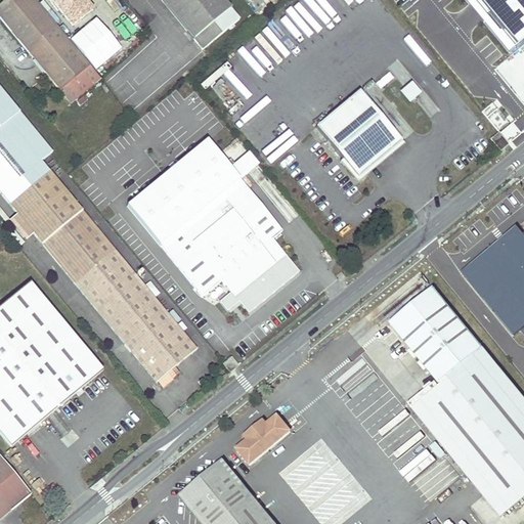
[(6,0),(0,5),(0,18),(69,103),(99,79),(34,0),(6,0)]
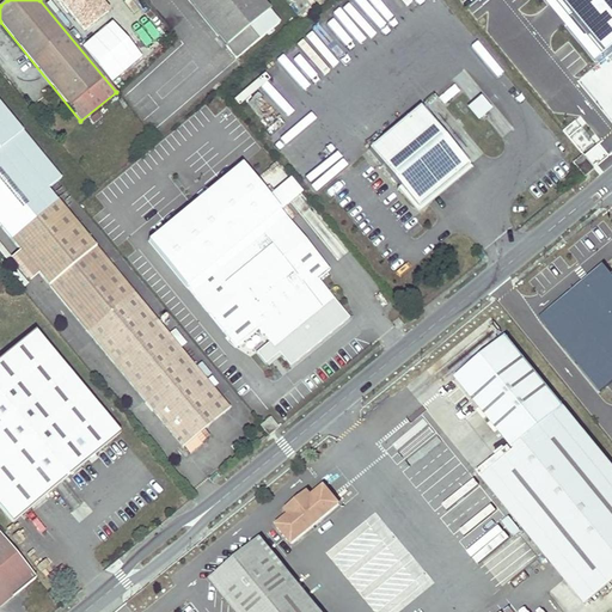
[(108,12),(97,0),(59,0),(85,31),(108,12)]
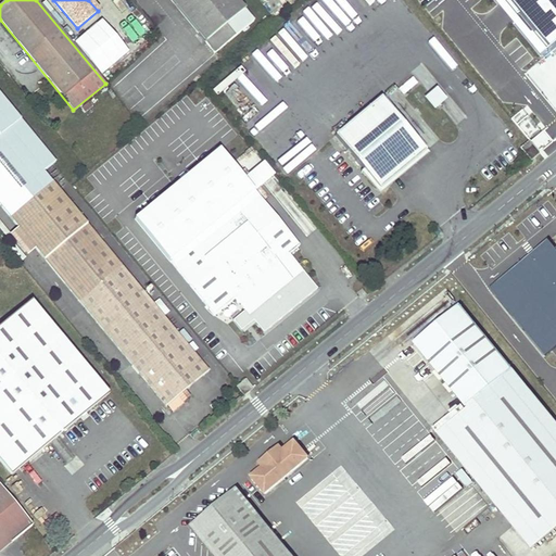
[(236,0),(171,0),(213,52),(253,21),(236,0)]
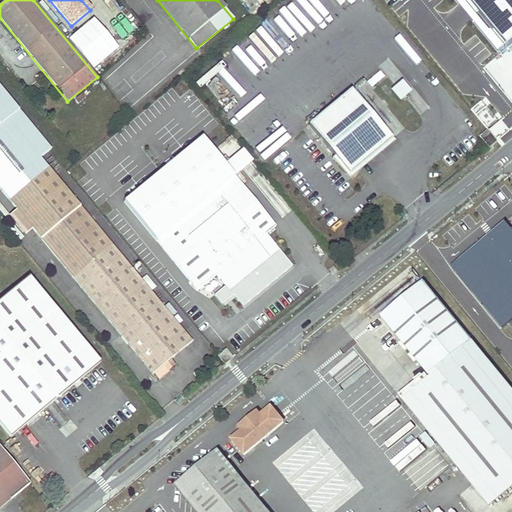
[(511,43),(511,0),(455,0),(500,54),(511,43)]
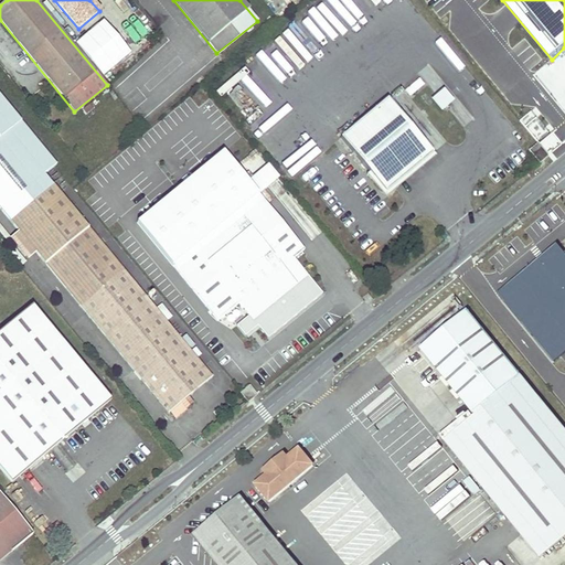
[(424,84),(419,78),(405,91),(409,96),(424,84)]
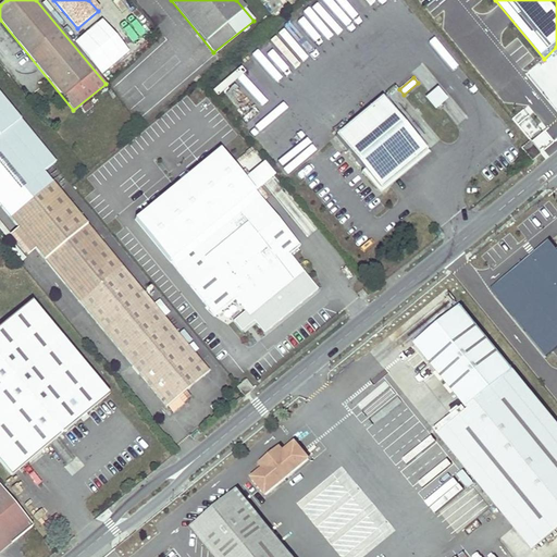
[(436,87),(423,98),(434,110),(446,99),(436,87)]
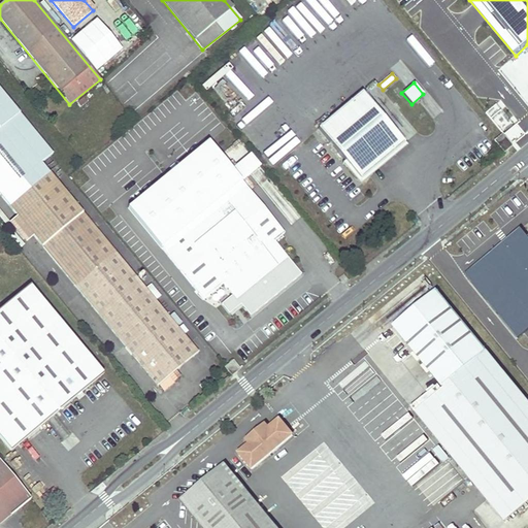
[(0,195),(17,216),(18,218),(59,185),(41,164),(54,155),(0,90),(0,195)]
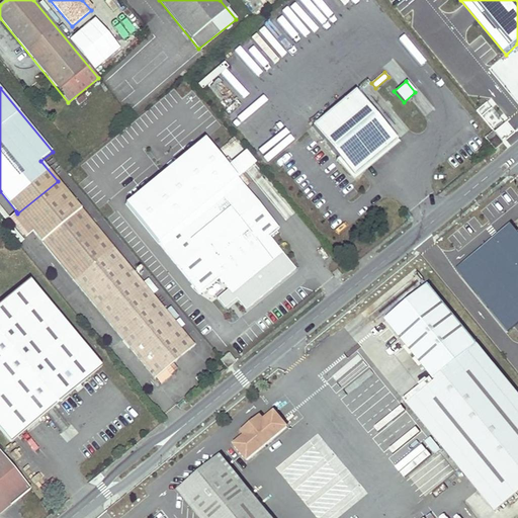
[(397,140),(355,90),(313,126),(354,176),(397,140)]
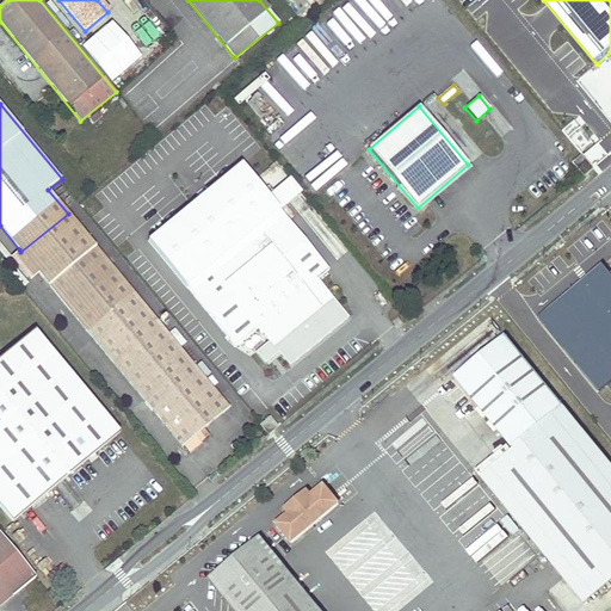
[(584,176),(592,168),(582,155),(573,164),(584,176)]
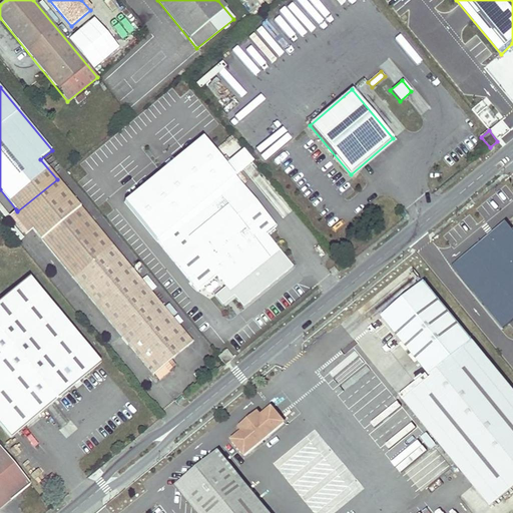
[(228,290),(253,270),(279,248),(275,244),(272,244),(273,241),(267,234),(276,227),(235,177),(199,134),(123,195),(157,241),(187,279),(193,285),(197,291),(216,276),(219,280),(224,280),(224,285),(228,290)]
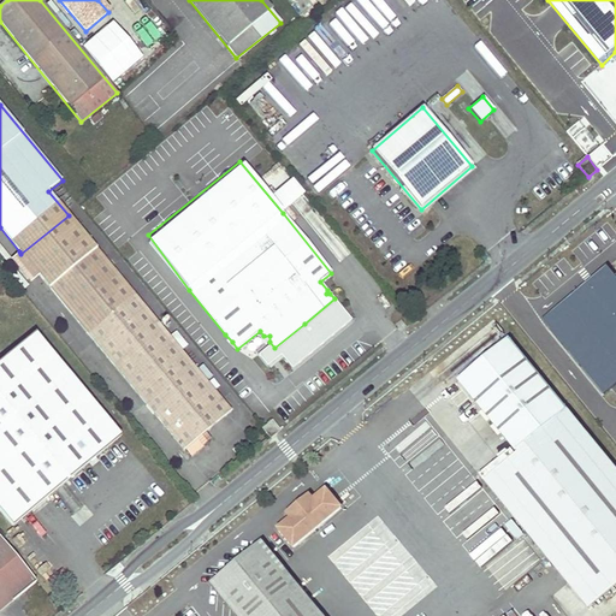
[(69,215),(21,254),(37,273),(183,450),(230,412),(69,215)]
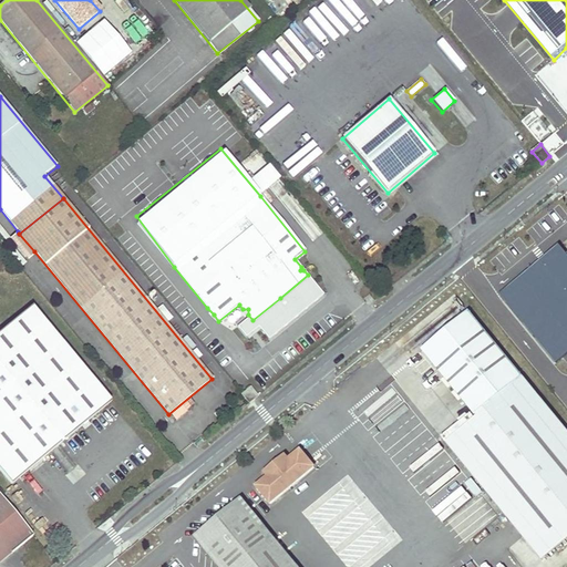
[(19,234),(18,232),(8,239),(24,260),(34,251),(19,234)]
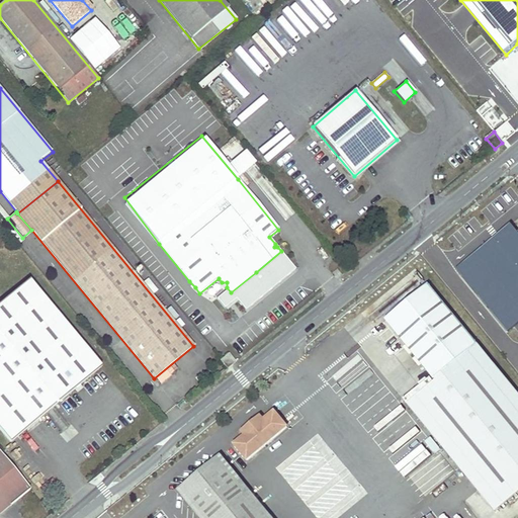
[(511,225),(492,240),(497,245),(515,231),(511,225)]
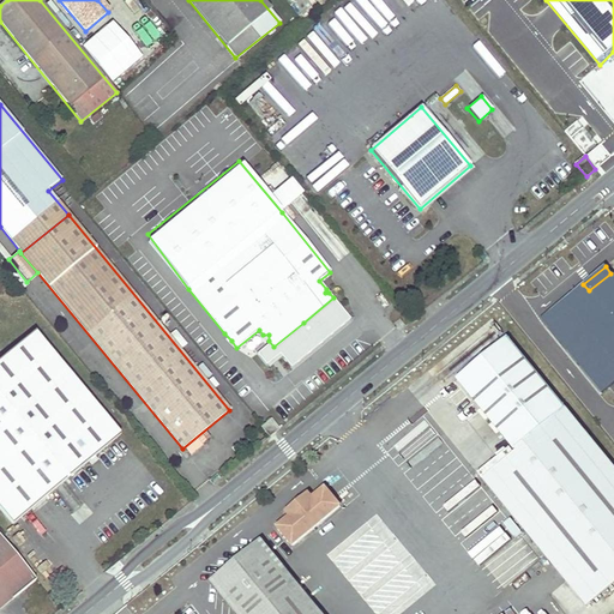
[(613,276),(611,274),(589,290),(583,284),(564,301),(569,307),(546,325),(602,395),(613,384),(613,276)]
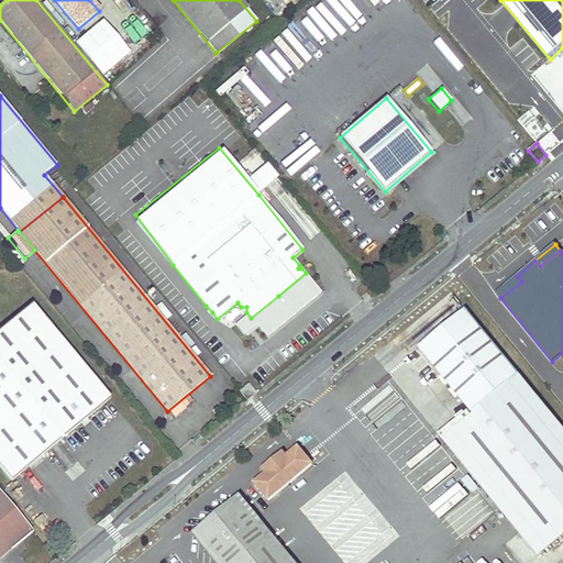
[(517,276),(496,293),(500,298),(521,282),(517,276)]
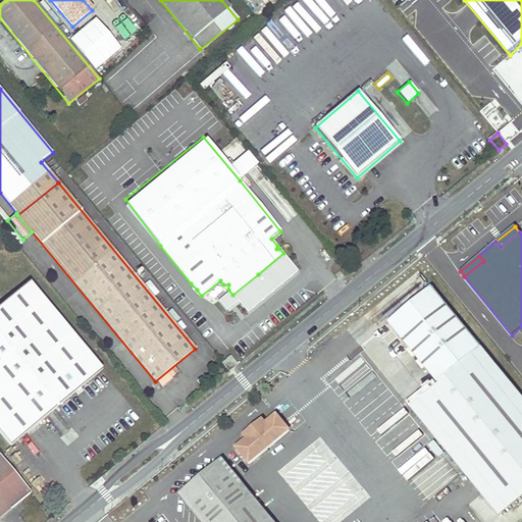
[(101,370),(65,326),(29,283),(0,307),(0,432),(10,446),(101,370)]
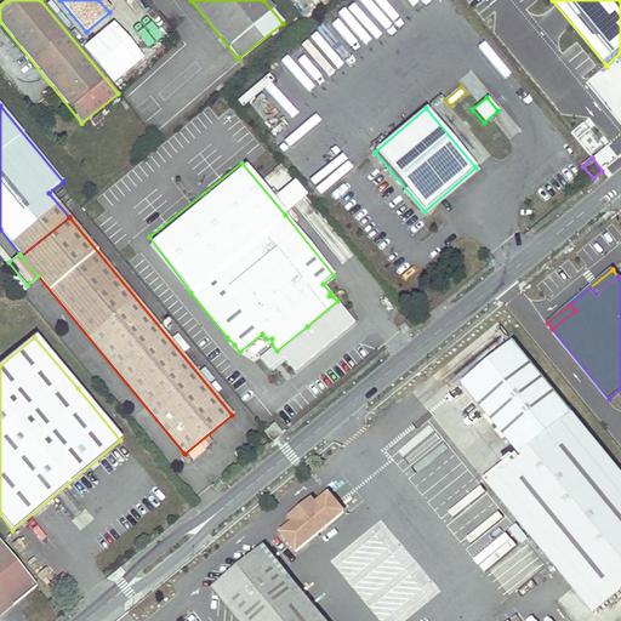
[(620,590),(620,473),(513,342),(462,383),(522,457),(488,485),(593,614),(620,590)]
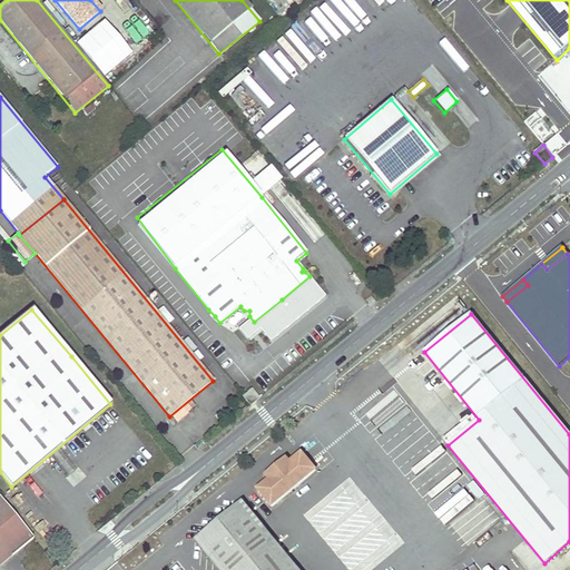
[(243,395),(251,405),(259,399),(252,389),(243,395)]
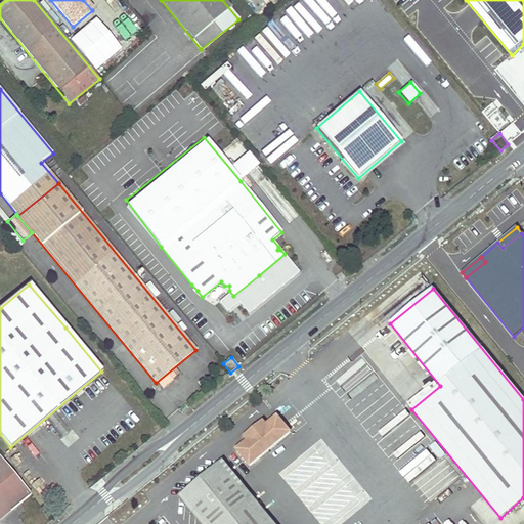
[(290,432),(276,417),(266,426),(262,422),(244,437),(247,441),(235,449),(249,466),(290,432)]
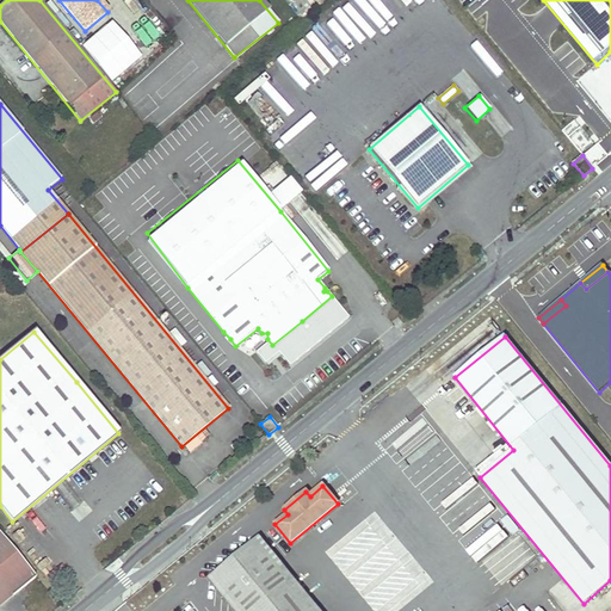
[(325,550),(371,610),(396,610),(433,584),(377,511),(325,550)]
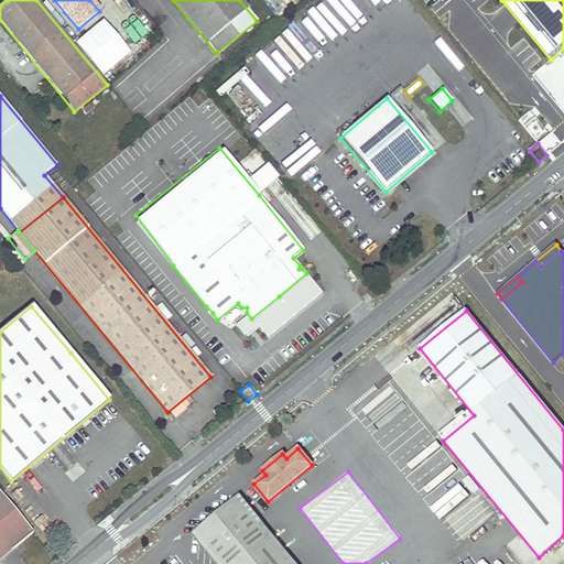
[(0,559),(33,532),(0,491),(0,559)]
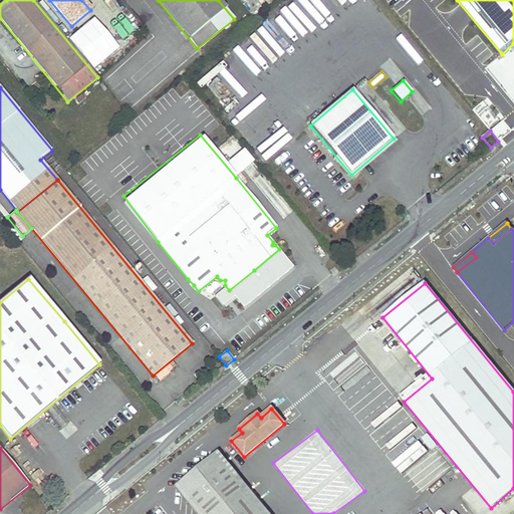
[(268,513),(218,452),(176,486),(198,513),(268,513)]
